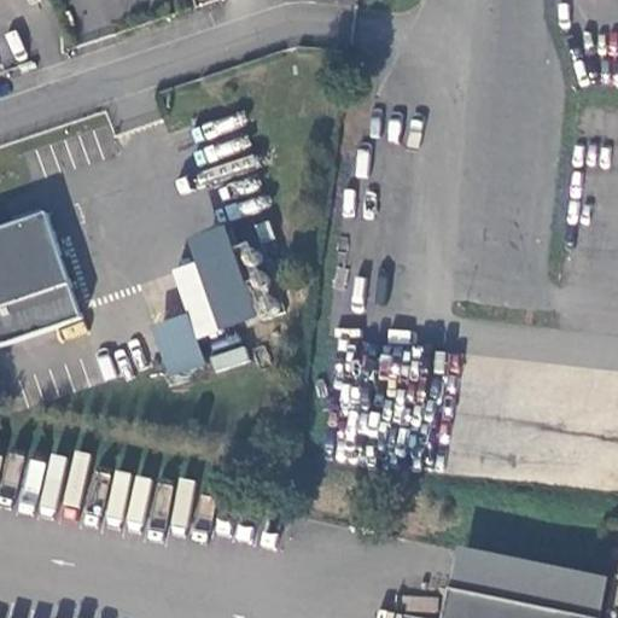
[(0,343),(81,313),(42,208),(1,223),(0,223),(0,343)]
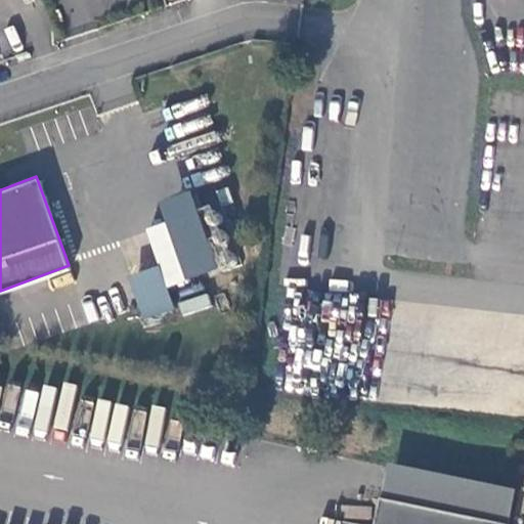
[(166,286),(215,271),(192,190),(158,201),(164,221),(145,227),(157,266),(128,275),(140,319),(173,310),(166,286)]
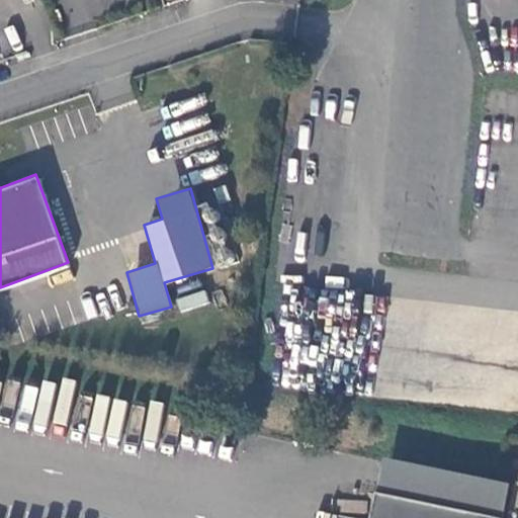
[(203,289),(176,298),(181,313),(208,303),(203,289)]
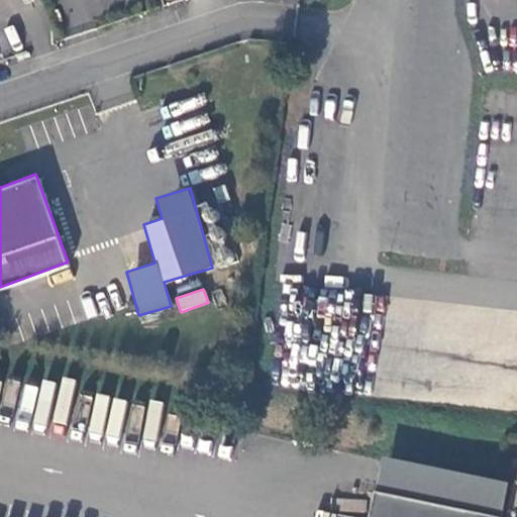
[(516,478),(390,452),(382,491),(508,516),(516,478)]
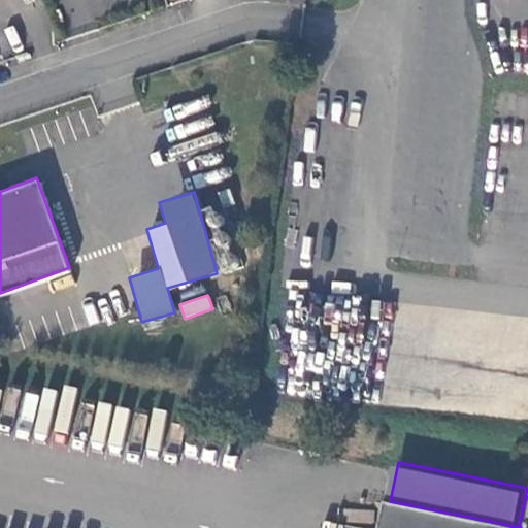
[(518,527),(519,527),(390,501),(384,527),(518,527)]
